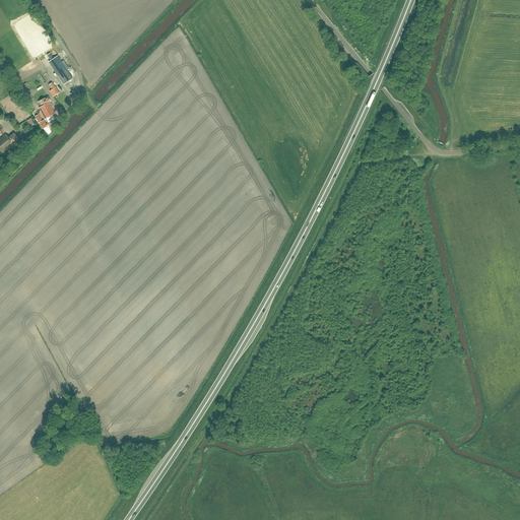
[(53,59),(51,60),(57,70),(55,72),(64,84),(73,78),(57,56),(53,59)]
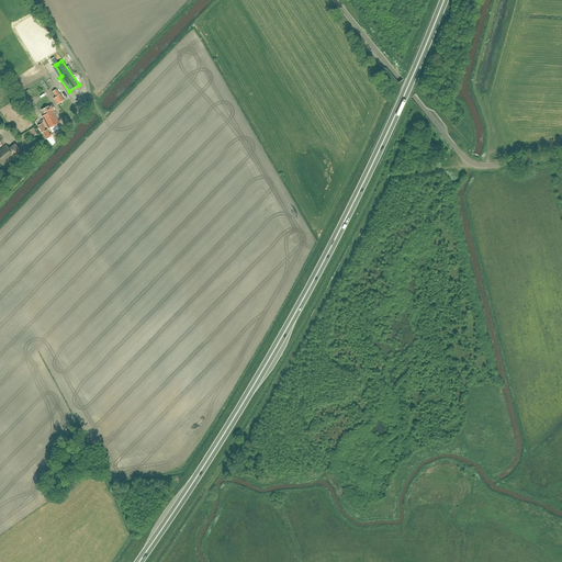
[(53,99),(57,104),(65,100),(60,94),(53,99)]
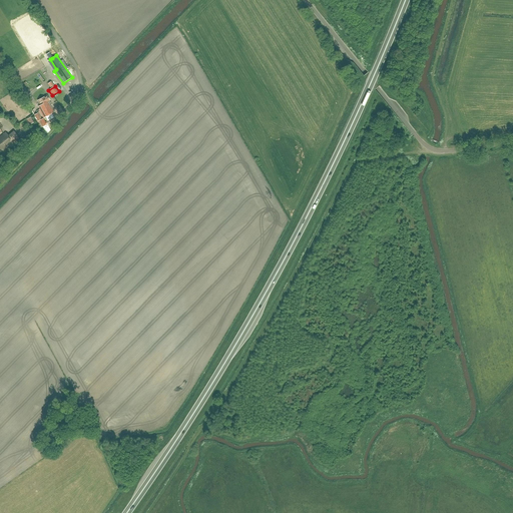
[(40,105),(39,105),(38,106),(39,109),(44,117),(54,112),(50,105),(48,101),(49,100),(47,95),(38,100),(40,105)]
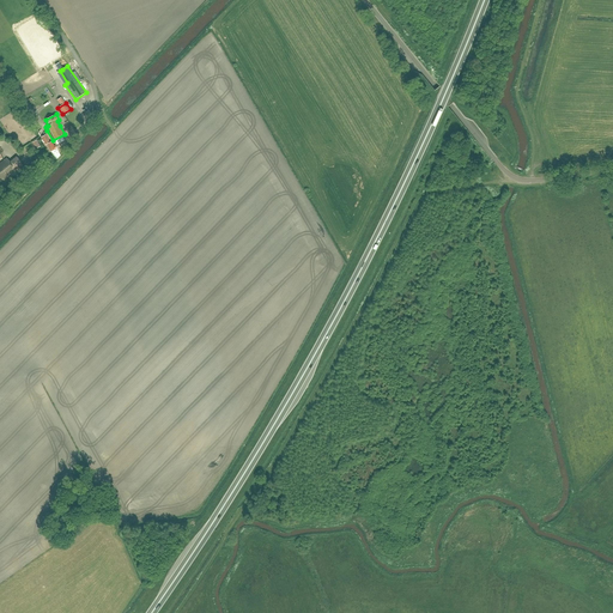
[(46,135),(41,138),(46,145),(47,145),(50,152),(56,149),(55,145),(54,146),(52,141),(50,143),(46,135)]
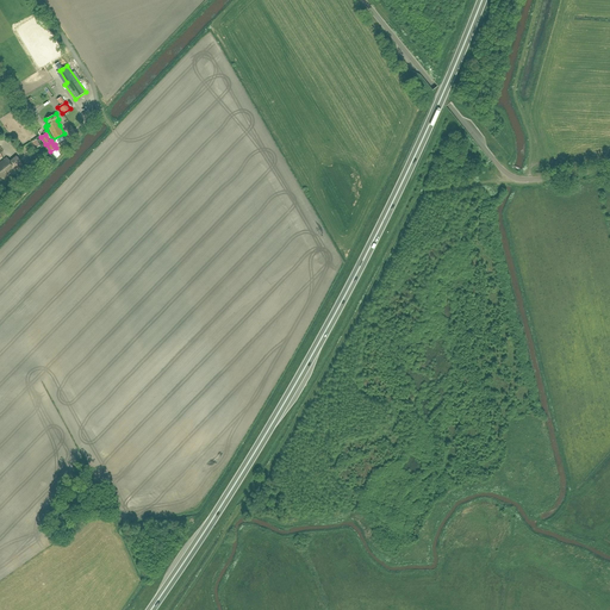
[(0,175),(2,179),(16,168),(17,170),(24,166),(17,156),(10,161),(7,157),(0,163),(0,175)]
